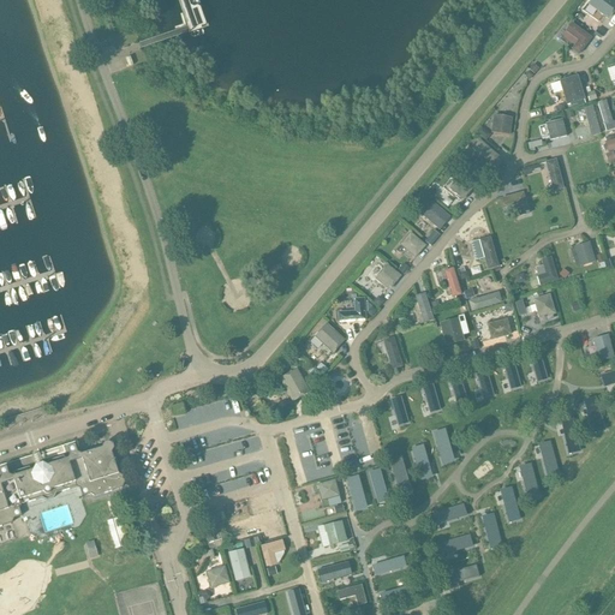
[(196,0),(167,0),(183,41),(208,31),(196,0)]
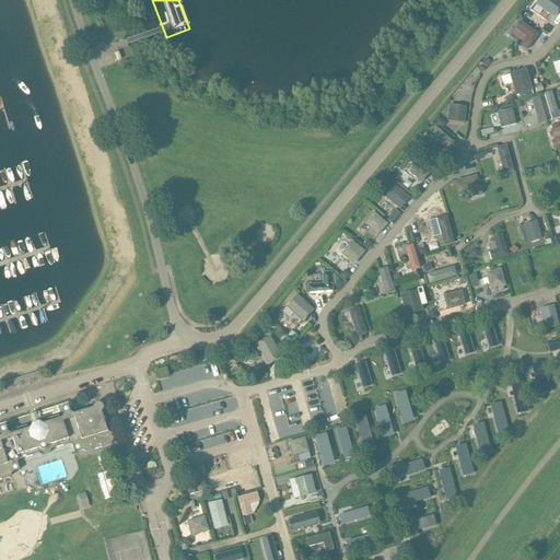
[(559,8),(559,1),(557,0),(538,0),(536,4),(553,18),(559,8)]
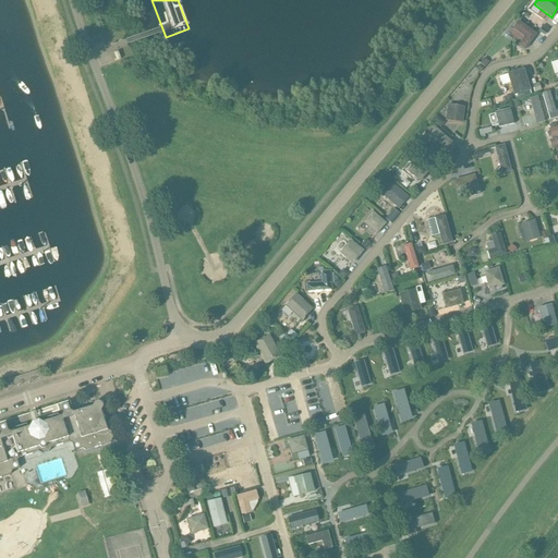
[(536,37),(518,23),(511,31),(523,39),(518,47),(525,51),(536,37)]
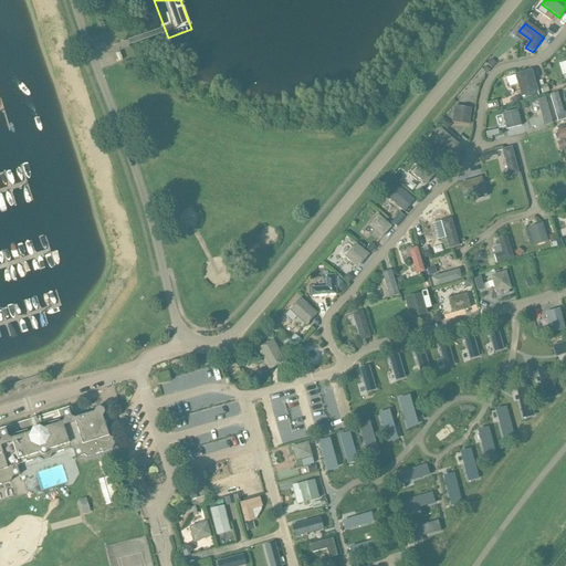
[(551,25),(546,32),(553,37),(557,30),(551,25)]
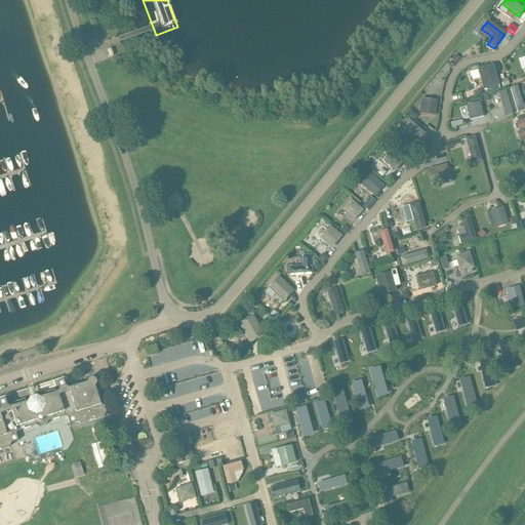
[(498,85),(492,66),(478,70),(484,89),(498,85)]
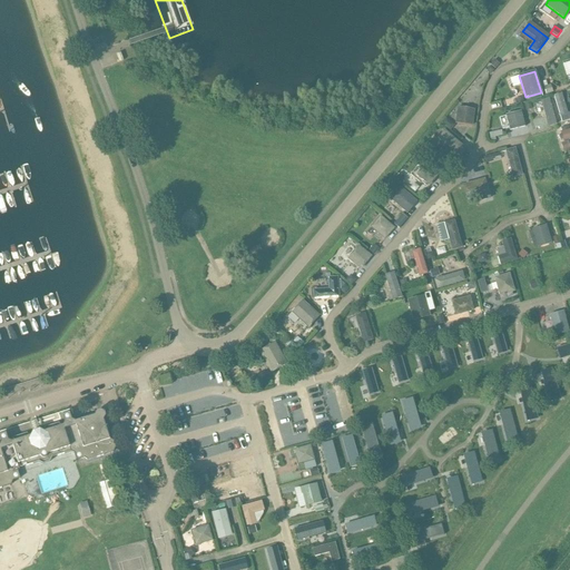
[(550,85),(543,87),(547,95),(552,92),(550,85)]
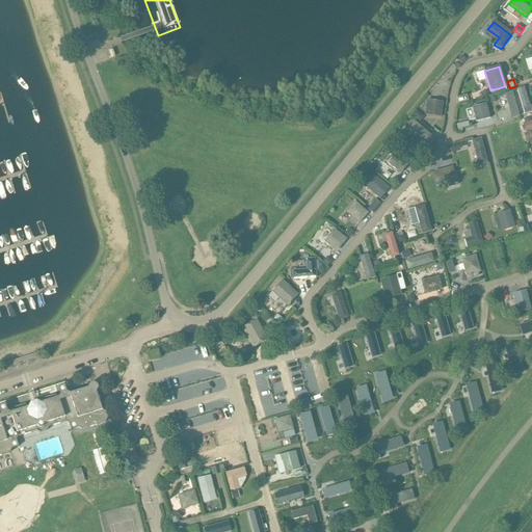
[(524,88),(516,90),(523,115),(531,112),(531,106),(529,107),(524,88)]
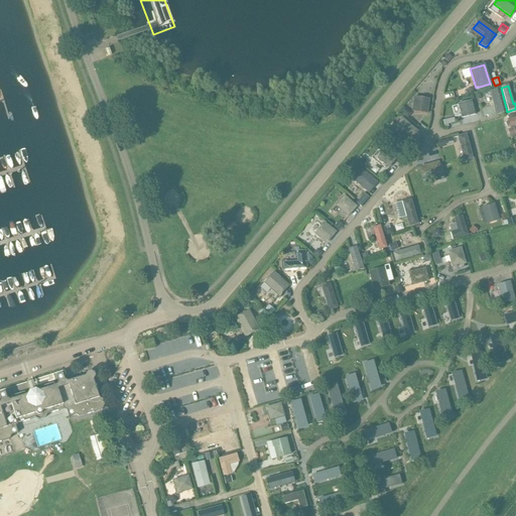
[(490,90),(497,114),(505,112),(499,88),(490,90)]
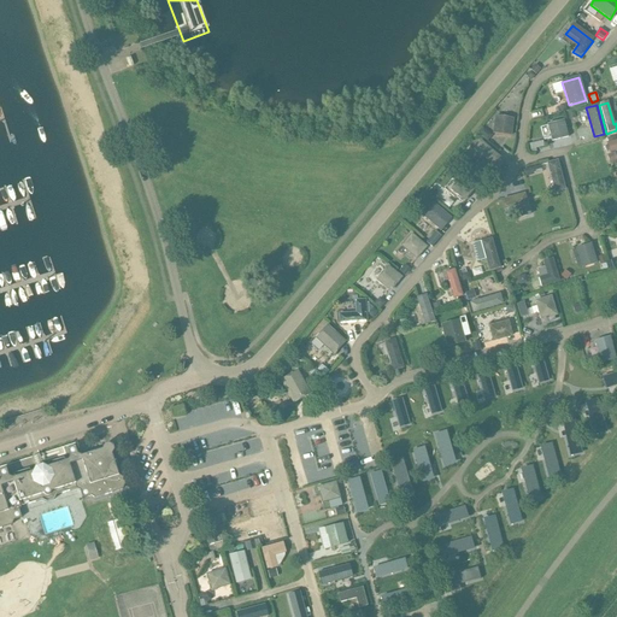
[(513,119),(495,117),(493,134),(511,136),(513,119)]
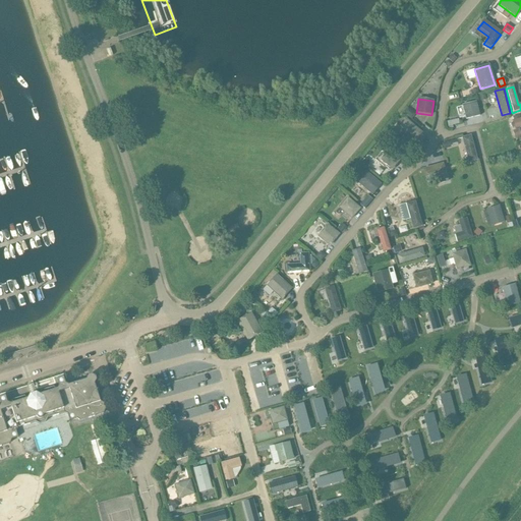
[(479,116),(476,102),(462,106),(466,120),(479,116)]
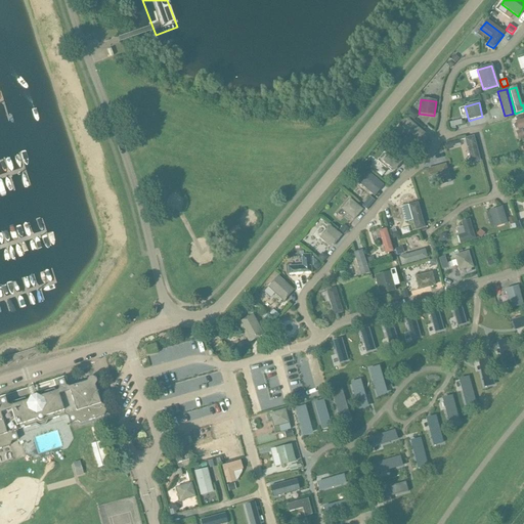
[(405,113),(413,120),(418,115),(409,107),(405,113)]
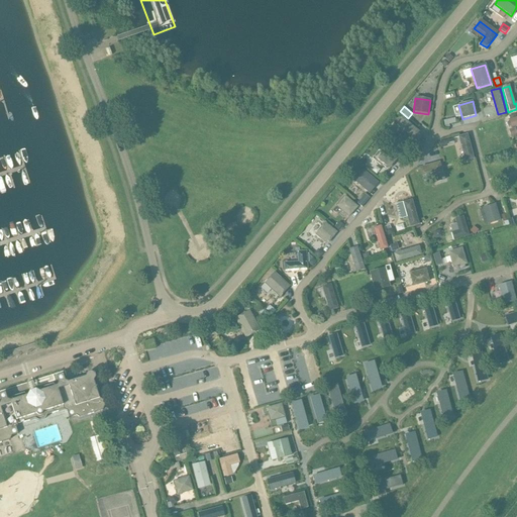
[(417,142),(424,134),(404,117),(397,125),(417,142)]
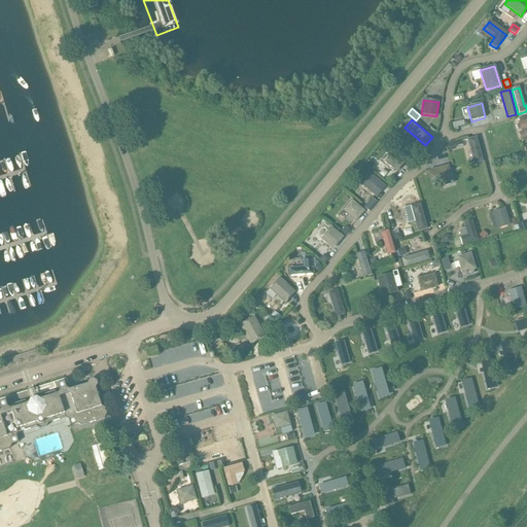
[(472,163),(483,162),(480,136),(469,138),(472,163)]
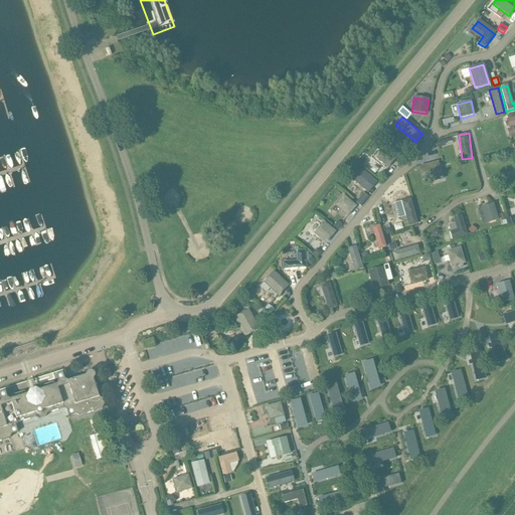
[(451,138),(437,142),(439,148),(453,144),(451,138)]
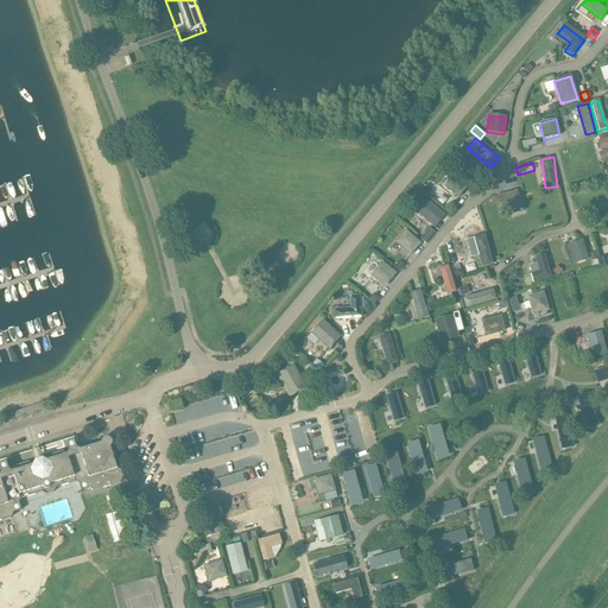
[(469,184),(455,172),(443,187),(457,198),(469,184)]
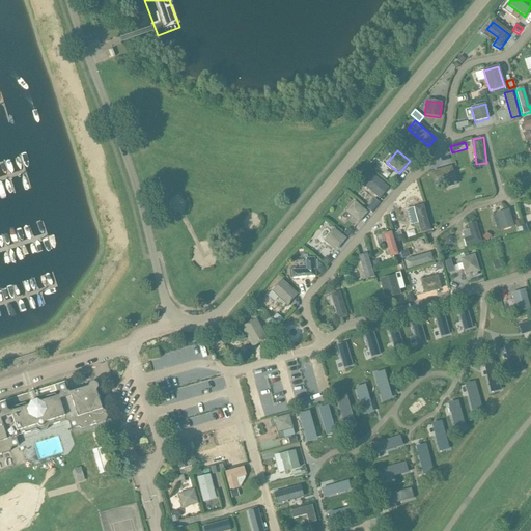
[(455,186),(450,167),(432,172),(435,180),(445,177),(447,188),(455,186)]
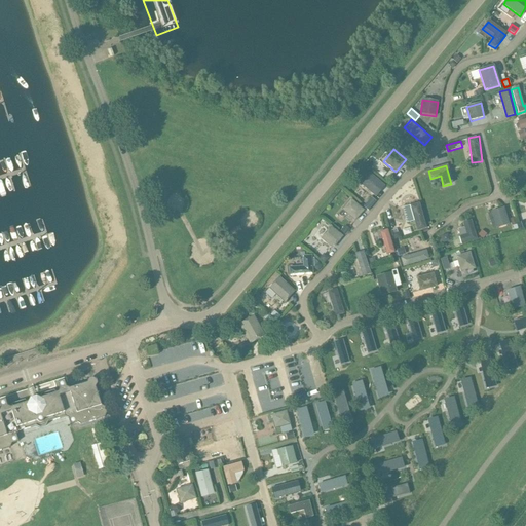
[(385,187),(372,175),(362,186),(375,197),(385,187)]
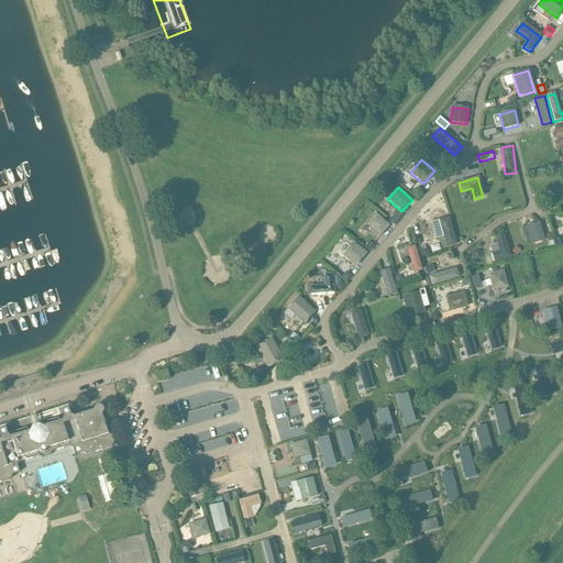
[(397,211),(389,221),(395,225),(403,216),(397,211)]
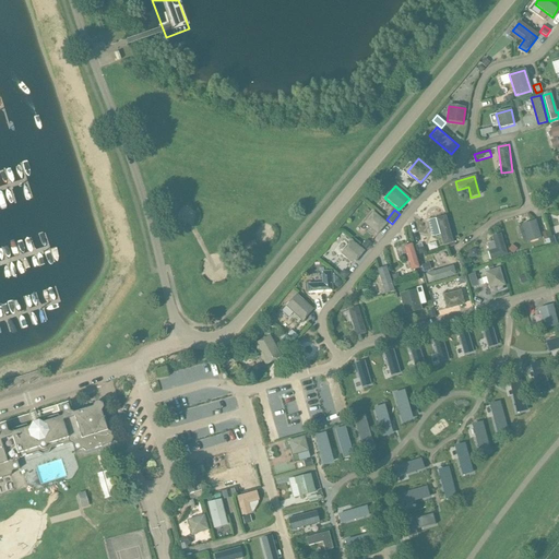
[(387,224),(372,212),(363,223),(377,235),(387,224)]
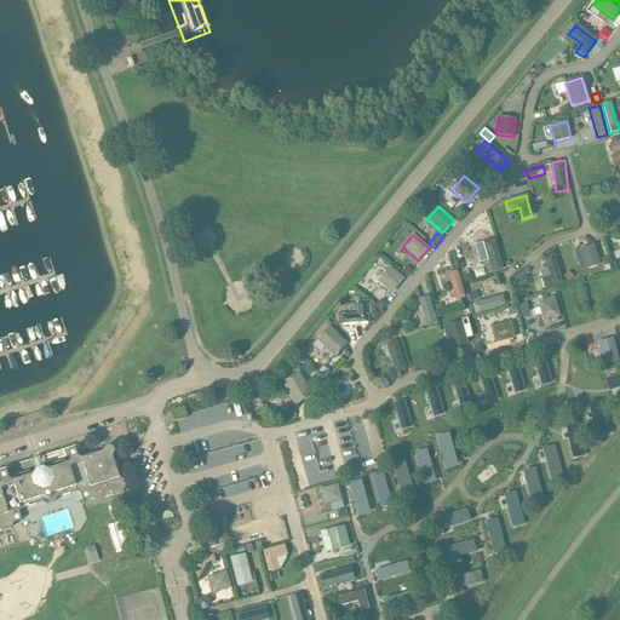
[(480,263),(491,260),(492,271),(503,270),(497,239),(476,242),(480,263)]
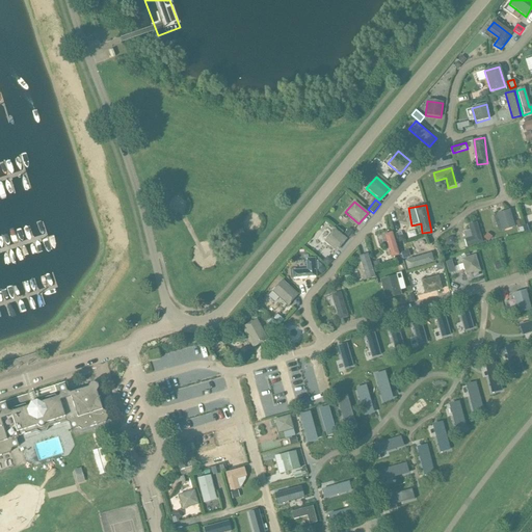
[(514,228),(509,210),(497,214),(502,232),(514,228)]
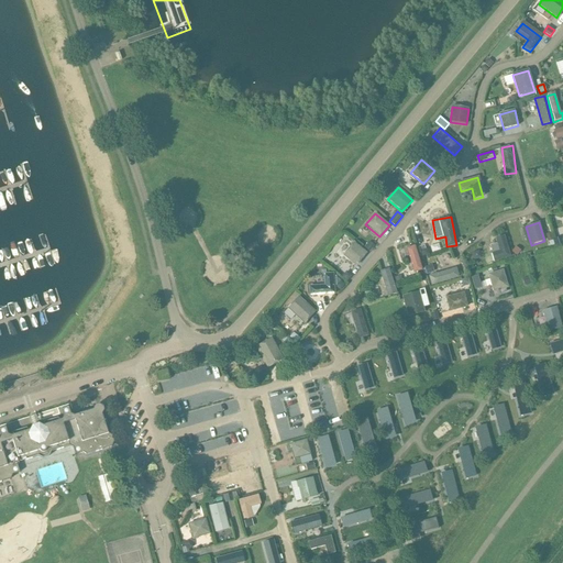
[(492,254),(494,264),(510,258),(504,236),(495,239),(498,252),(492,254)]
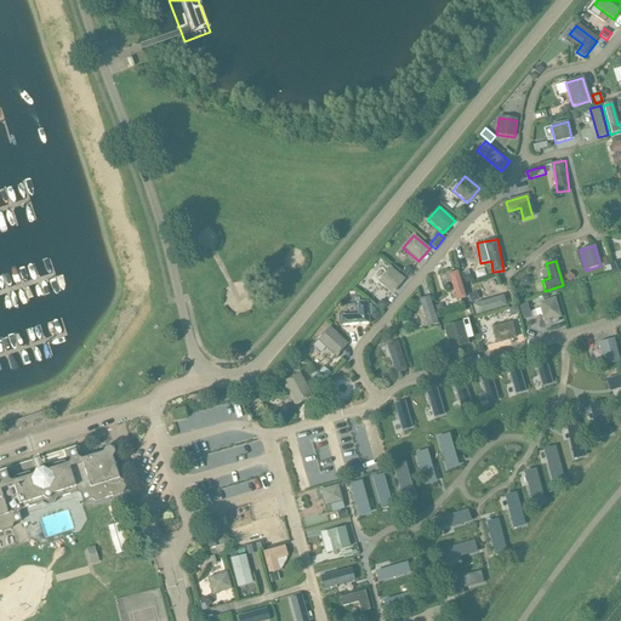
[(404,279),(389,267),(377,281),(392,294),(404,279)]
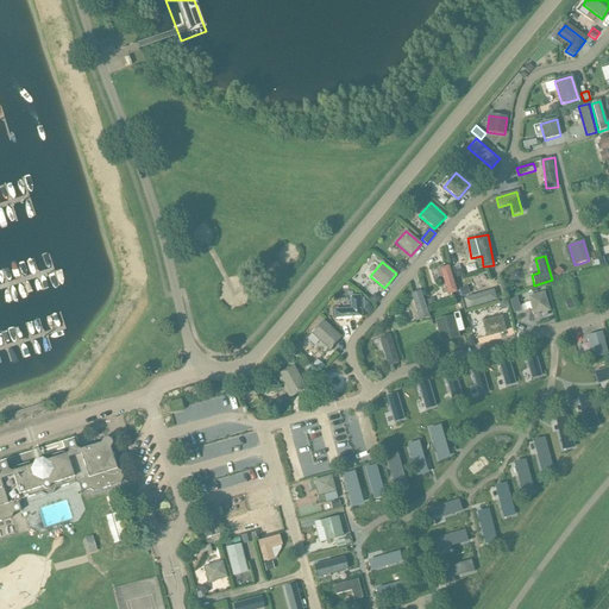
[(449,295),(459,292),(450,264),(440,268),(449,295)]
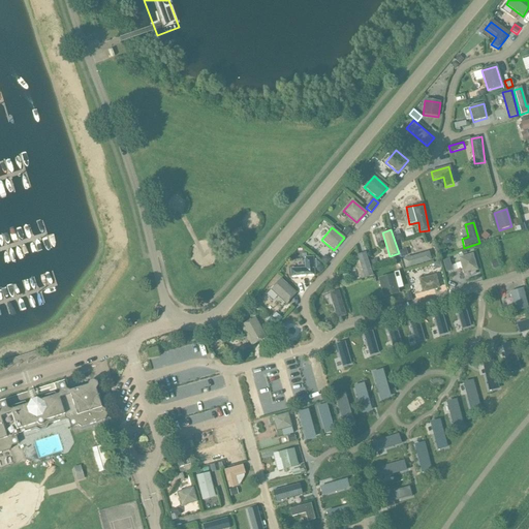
[(437,231),(426,235),(427,241),(439,238),(437,231)]
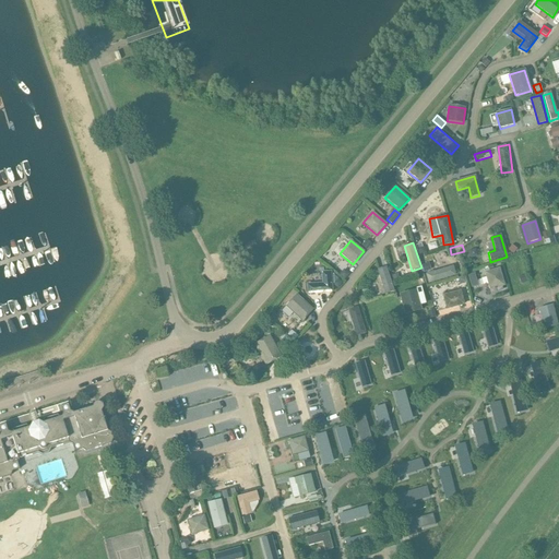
[(426,274),(429,284),(456,274),(453,264),(426,274)]
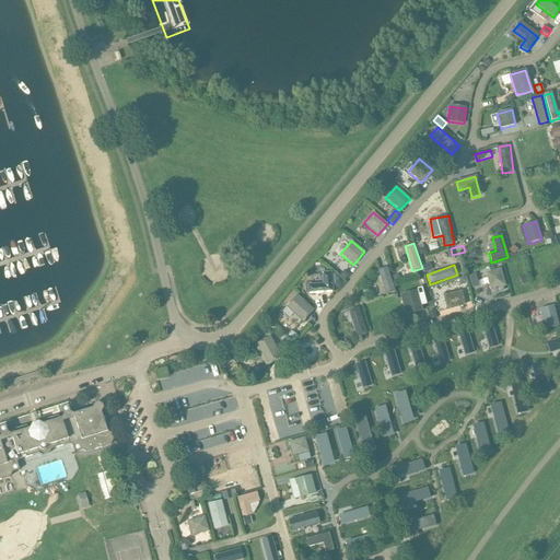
[(505,286),(500,268),(485,273),(490,290),(505,286)]
